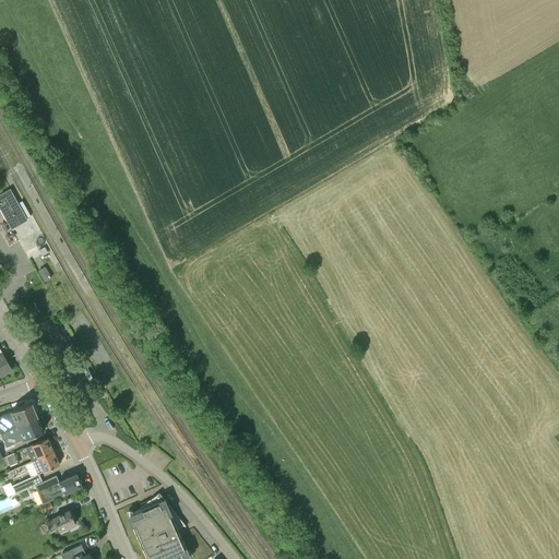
[(0,206),(1,207),(3,206),(14,225),(14,224),(22,219),(23,221),(13,201),(16,200),(12,191),(0,198),(0,206)]
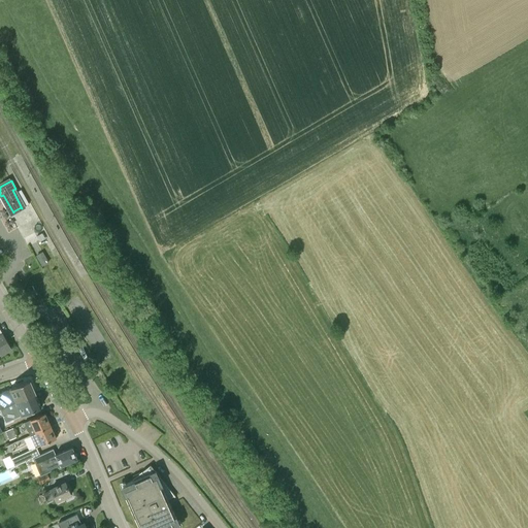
[(37,236),(39,240),(40,241),(44,239),(45,238),(42,233),(37,236)]
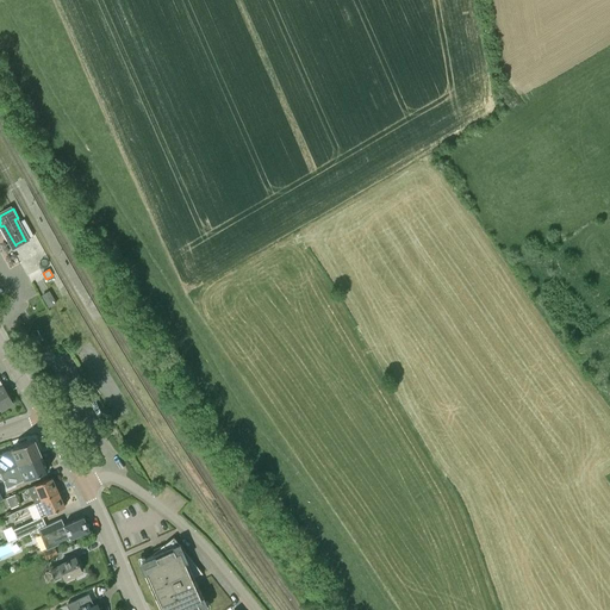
[(43,294),(49,306),(55,302),(49,291),(43,294)]
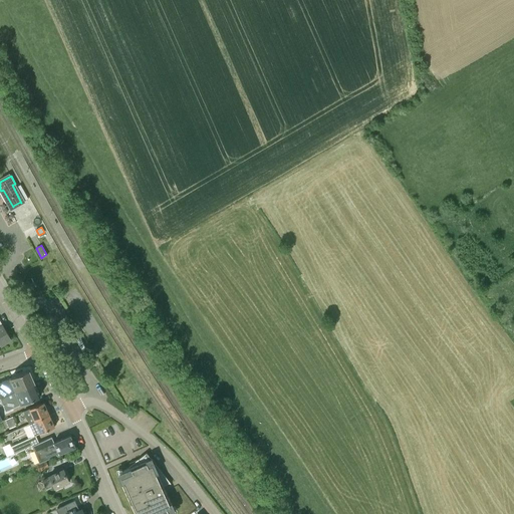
[(0,345),(11,339),(3,325),(0,327),(0,345)]
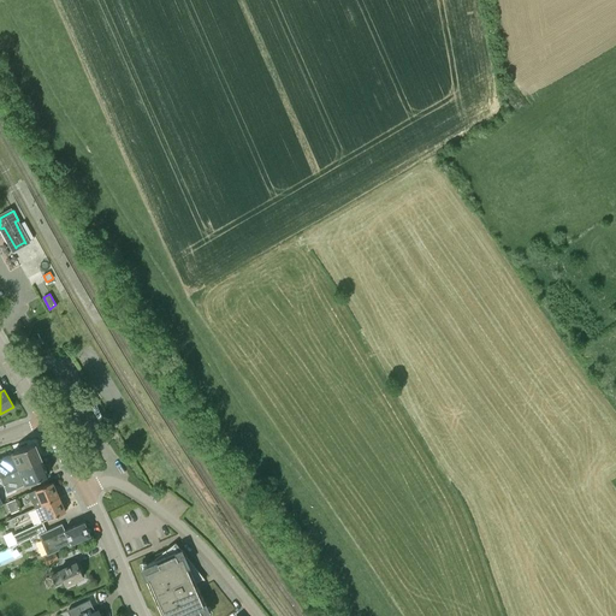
[(19,468),(42,458),(35,443),(12,454),(19,468)]
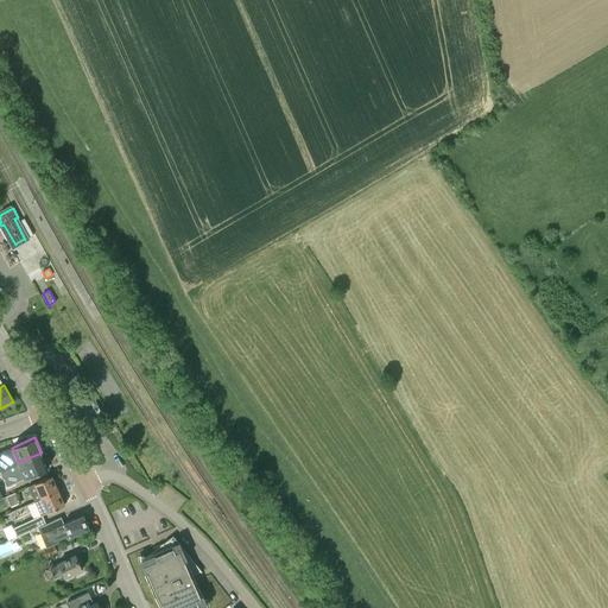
[(0,470),(19,462),(12,448),(0,453),(0,470)]
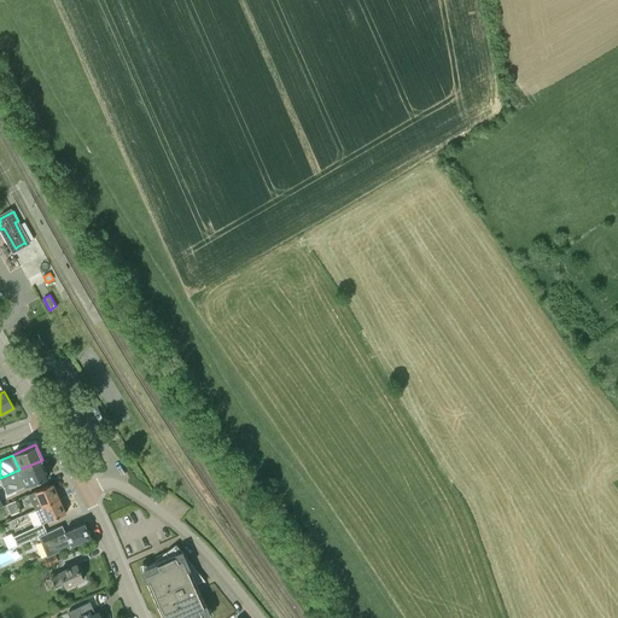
[(0,478),(7,494),(48,476),(42,460),(19,470),(0,478)]
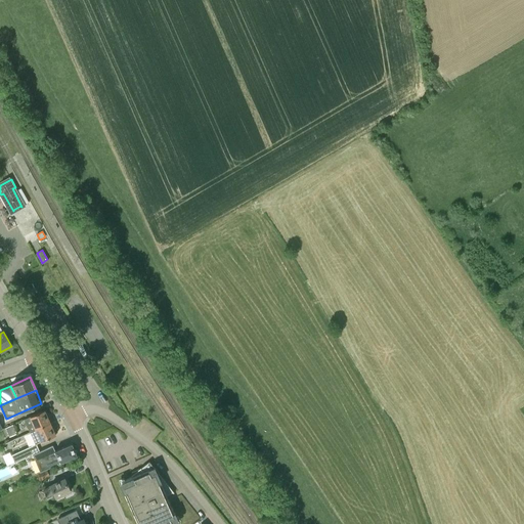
[(30,432),(50,423),(44,410),(25,419),(30,432)]
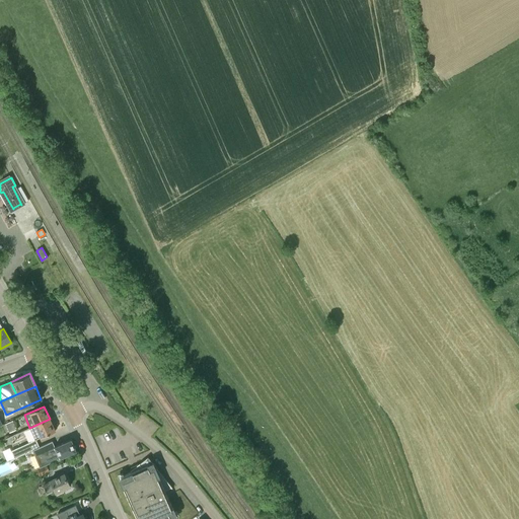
[(29,428),(35,439),(35,440),(36,440),(55,431),(50,419),(29,428)]
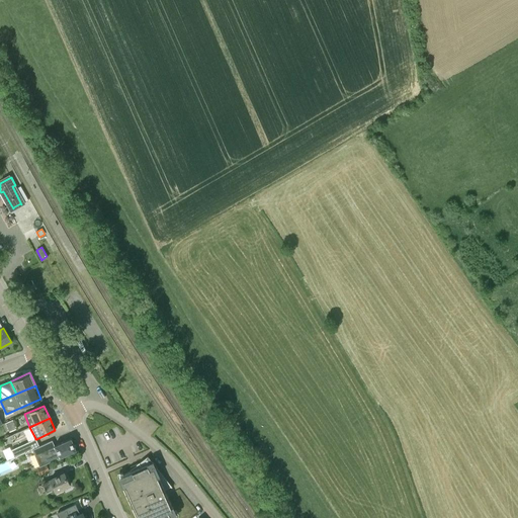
[(13,420),(5,423),(9,431),(16,428),(13,420)]
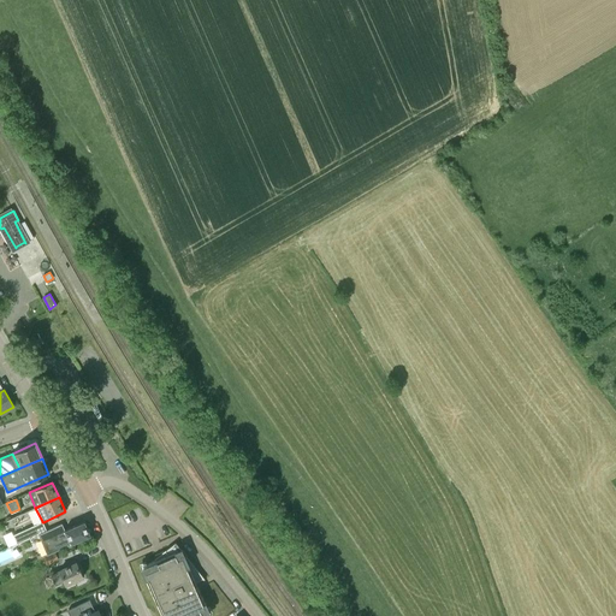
[(47,531),(43,522),(42,522),(42,521),(41,522),(13,534),(17,543),(37,534),(39,533),(45,531),(47,531)]
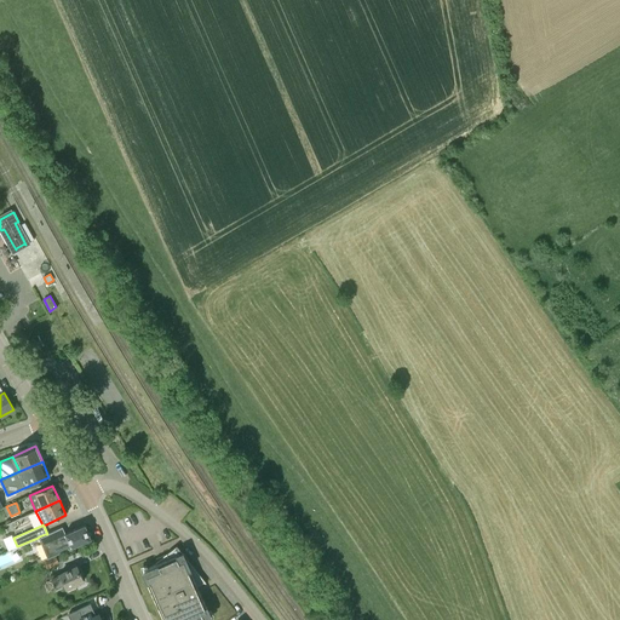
[(47,558),(49,558),(91,539),(90,537),(91,535),(91,533),(89,533),(85,524),(65,533),(63,527),(38,538),(47,558)]
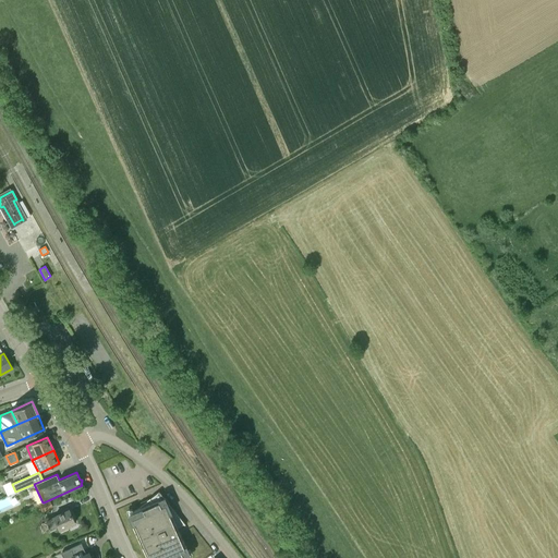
[(184,524),(184,525),(185,524),(158,492),(147,499),(149,504),(132,511),(134,518),(130,520),(140,542),(146,557),(183,557),(182,554),(187,552),(177,528),(184,524)]
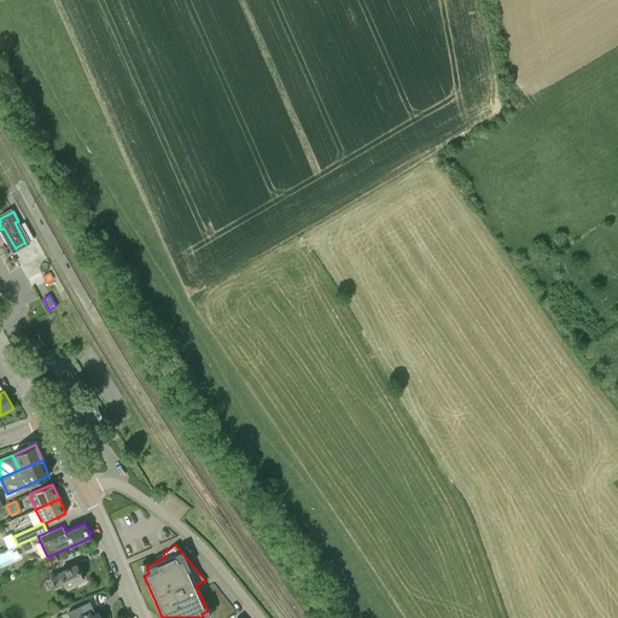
[(56,554),(42,560),(46,566),(58,561),(56,554)]
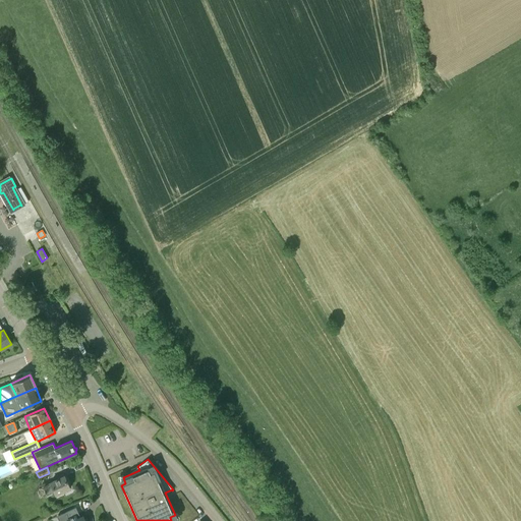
[(64,494),(63,491),(70,488),(63,473),(59,475),(60,477),(51,482),(51,483),(44,486),(47,495),(55,491),(57,497),(64,494)]
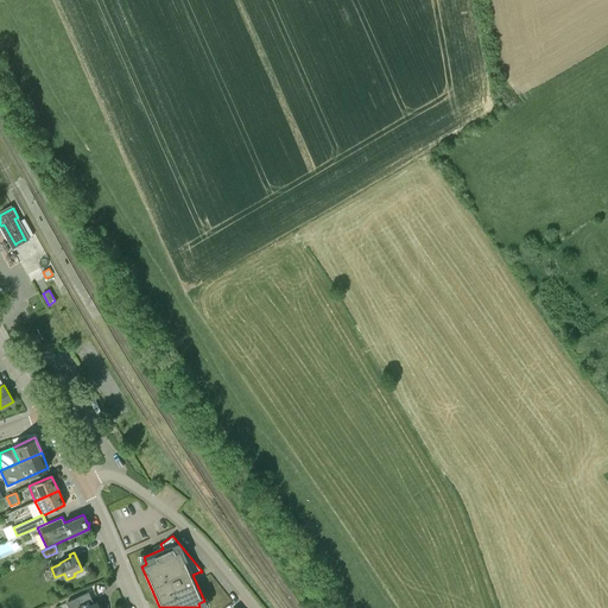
[(99,607),(96,602),(93,605),(90,601),(81,606),(77,597),(67,602),(69,607),(99,607)]
